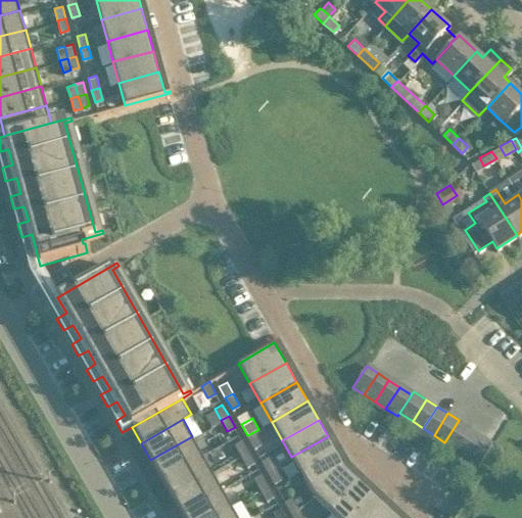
[(470,427),(459,420),(444,442),(456,449),(470,427)]
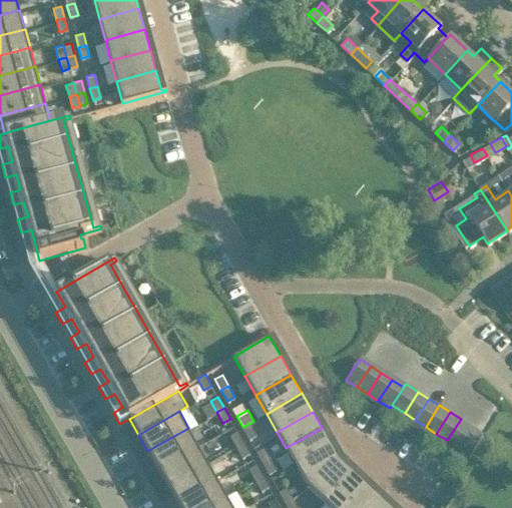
[(457,447),(471,426),(461,419),(447,440),(457,447)]
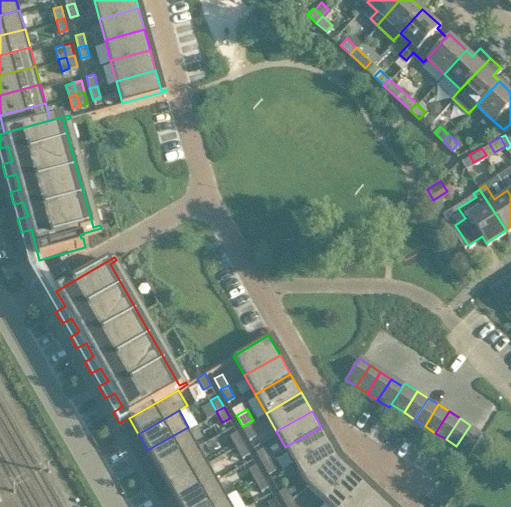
[(242,427),(248,438),(256,433),(250,422),(242,427)]
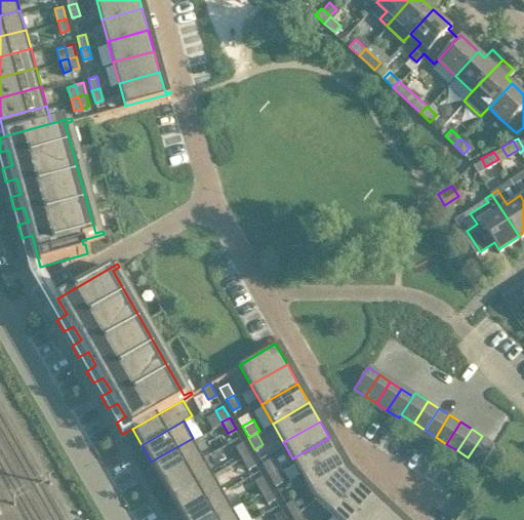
[(493,443),(482,436),(468,457),(480,465),(493,443)]
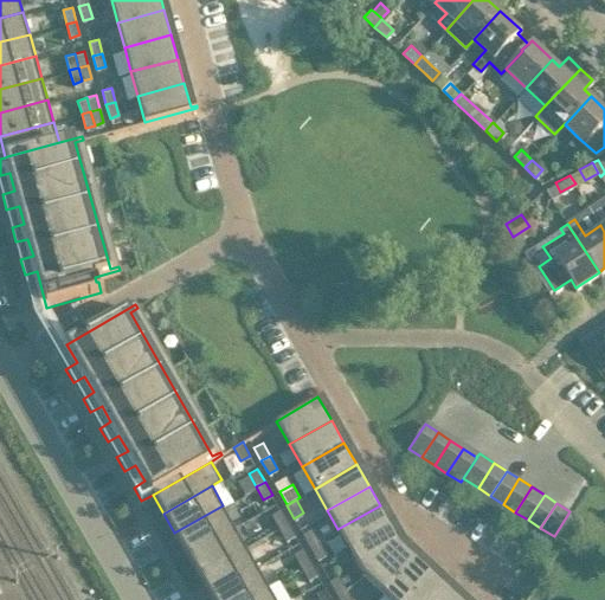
[(186,553),(235,526),(223,505),(174,533),(186,553)]
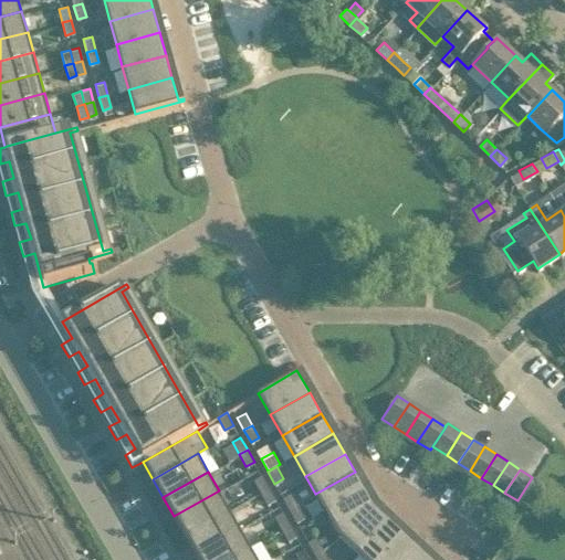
[(365,488),(355,472),(315,494),(325,511),(365,488)]
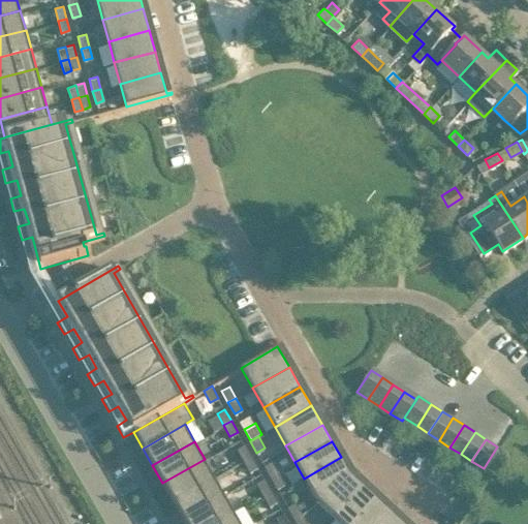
[(237,448),(243,459),(251,455),(244,443),(237,448)]
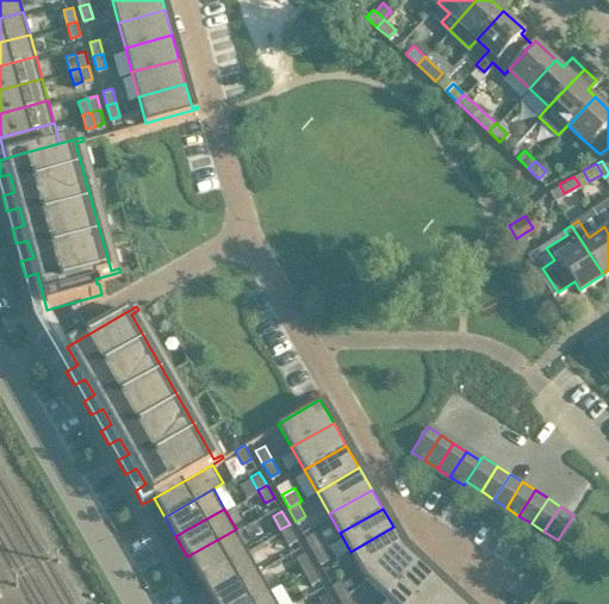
[(280,529),(287,543),(297,537),(290,524),(280,529)]
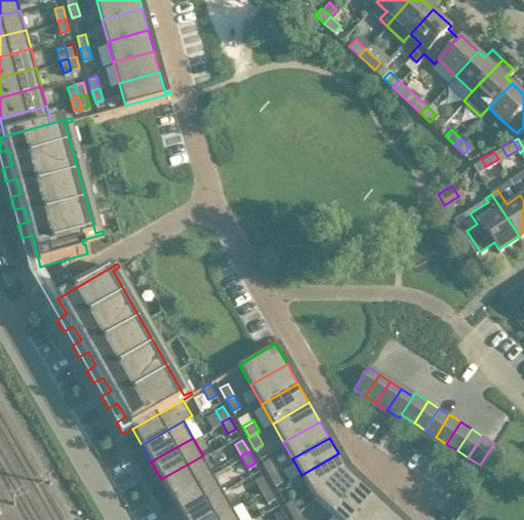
[(301,475),(311,490),(314,496),(348,470),(338,453),(301,475)]
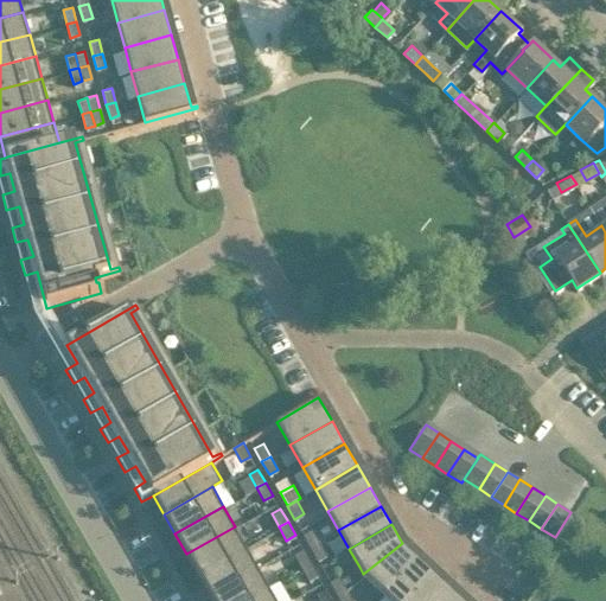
[(246,545),(235,526),(186,554),(198,574),(246,545)]
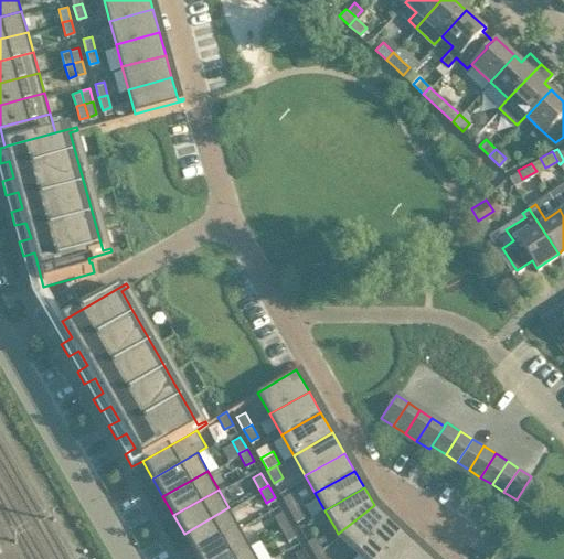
[(282,496),(289,508),(297,503),(290,491),(282,496)]
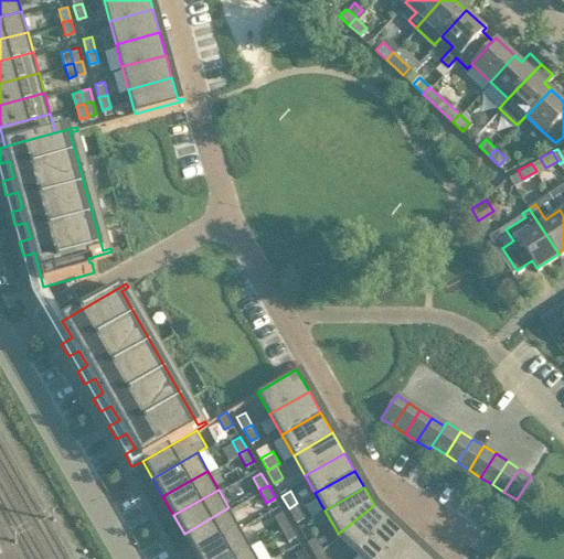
[(297,503),(289,508),(296,520),(305,516),(297,503)]
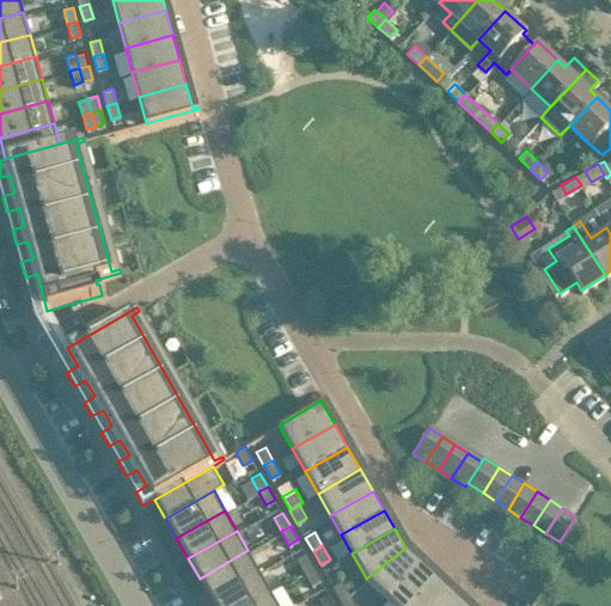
[(421,562),(405,548),(366,579),(388,598),(421,562)]
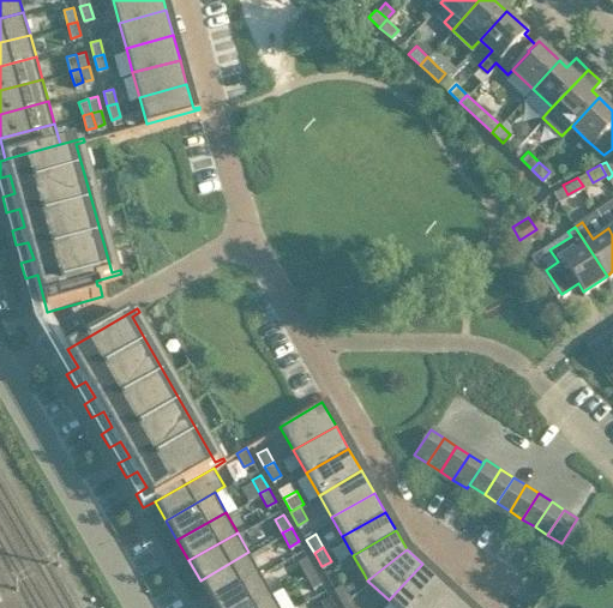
[(248,552),(200,581),(211,600),(260,572),(248,552)]
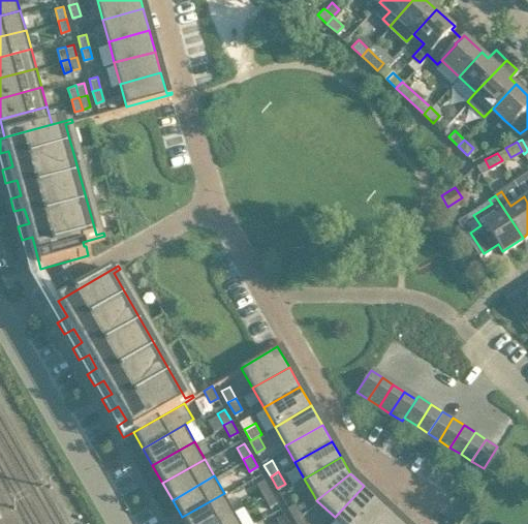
[(256,483),(262,494),(271,489),(264,478),(256,483)]
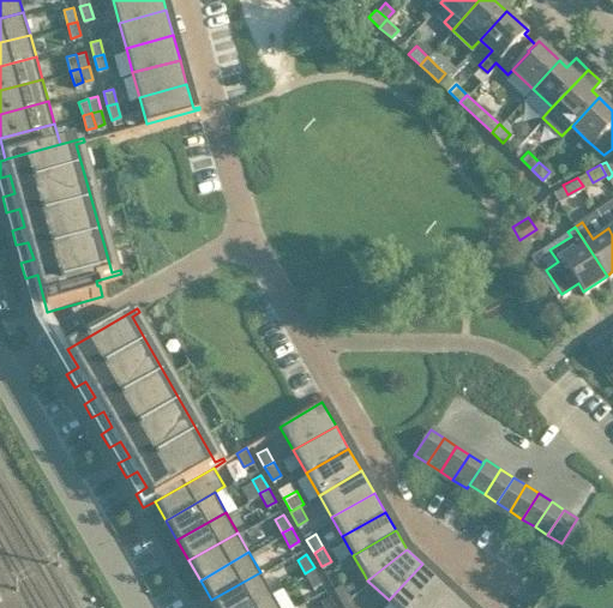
[(397,607),(410,607),(438,578),(422,564),(389,600),(397,607)]
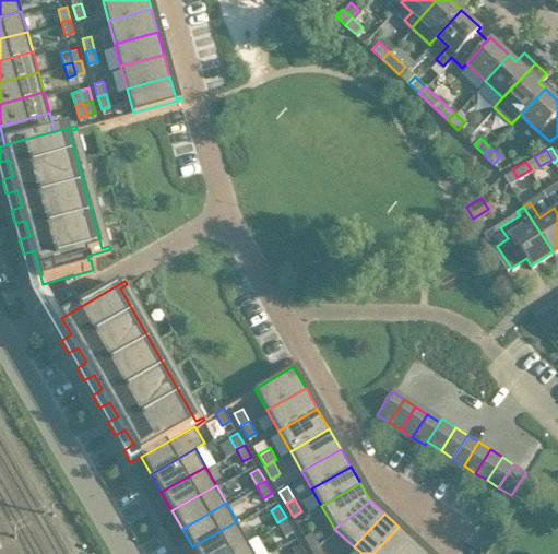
[(277,522),(285,534),(293,530),(286,517),(277,522)]
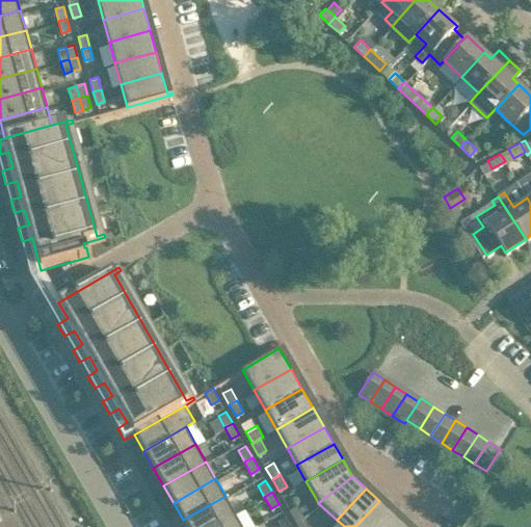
[(186,526),(211,526),(235,514),(226,496),(183,520),(186,526)]
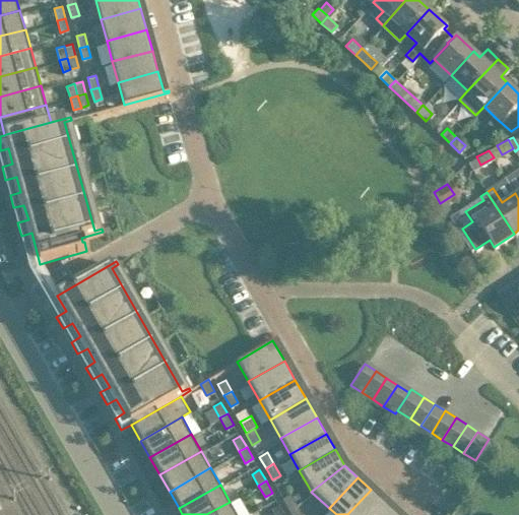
[(372,514),(384,503),(371,490),(347,514),(372,514)]
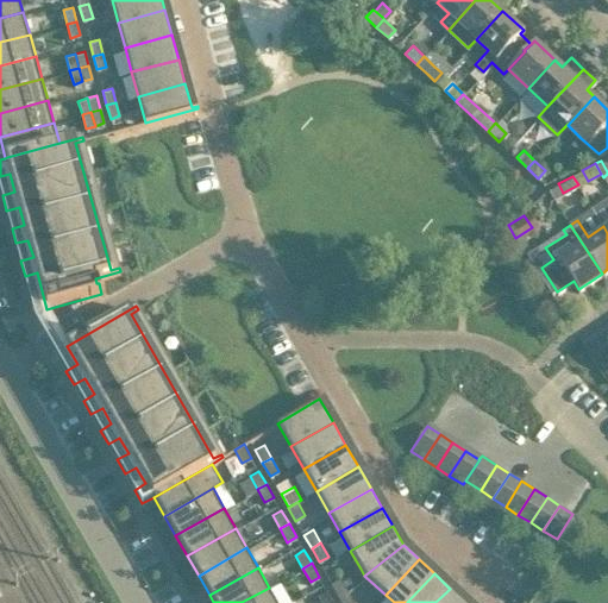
[(348,590),(340,577),(331,583),(338,595),(348,590)]
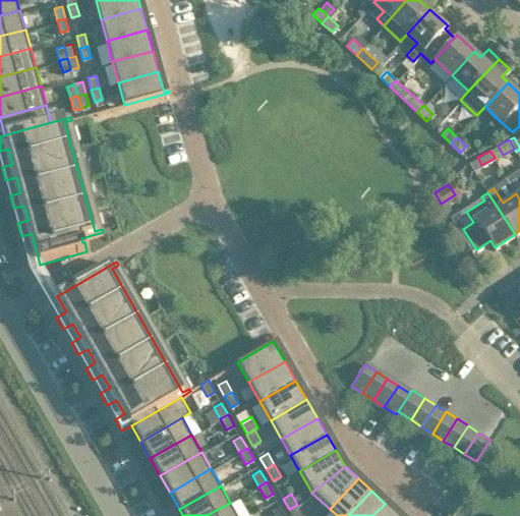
[(207,515),(238,515),(230,503),(207,515)]
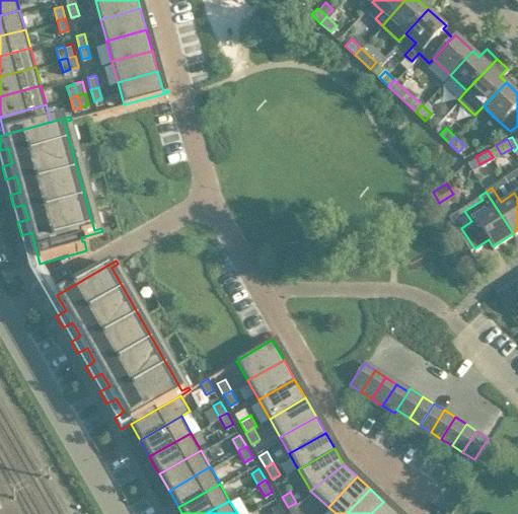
[(396,513),(383,502),(371,513),(396,513)]
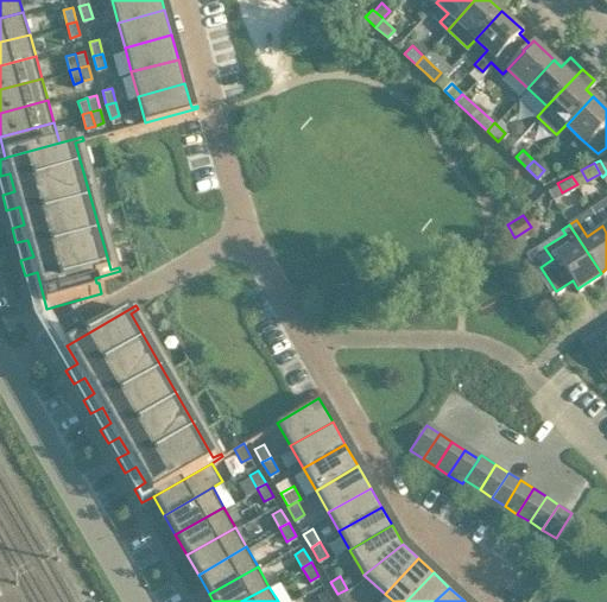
[(317,594),(321,601),(333,601),(334,601),(327,589),(317,594)]
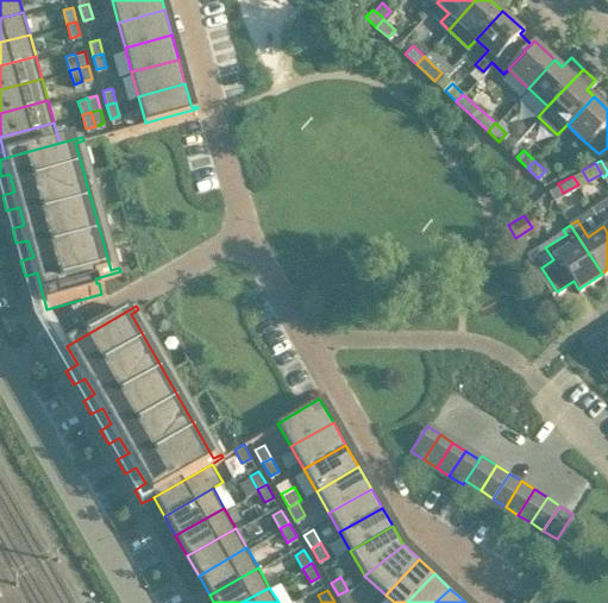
[(338,595),(342,602),(355,602),(348,590),(338,595)]
